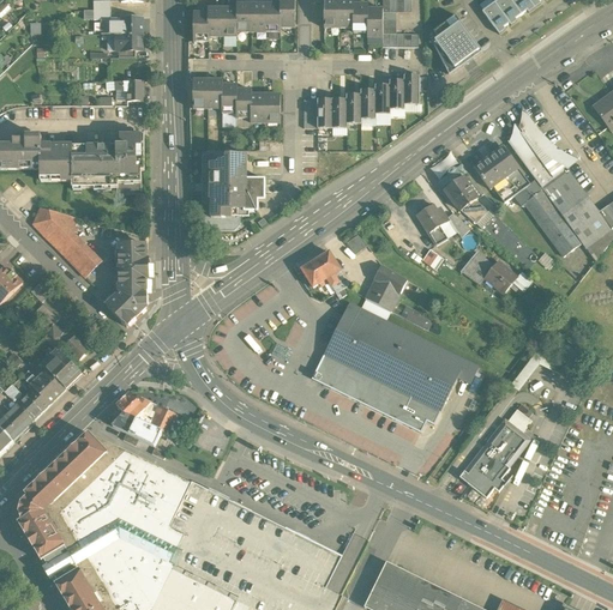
[(280,1),(280,25),(294,25),(294,0),(280,0),(280,1)]
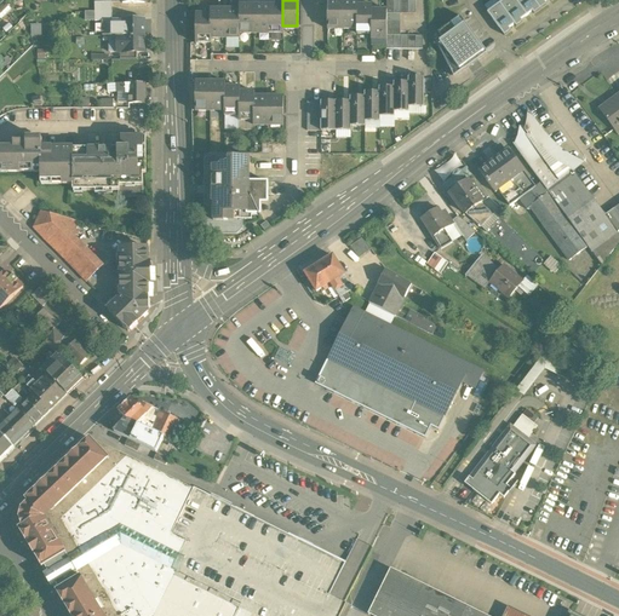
[(370,32),(371,7),(371,3),(356,3),(356,0),(326,0),(326,26),(355,27),(355,30),(370,32)]
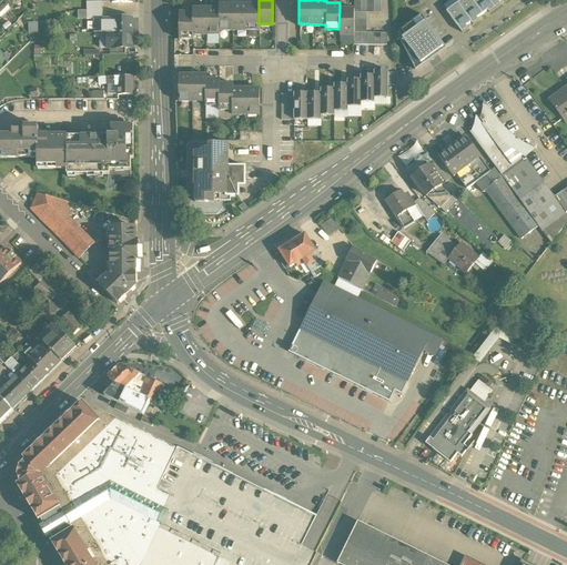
[(353,0),(353,7),(353,33),(353,42),(386,42),(386,30),(365,29),(365,9),(380,9),(380,0),(353,0)]
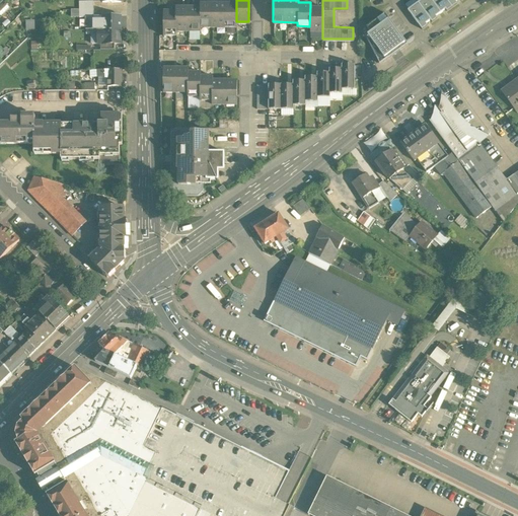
[(425,21),(429,18),(417,0),(407,7),(421,27),(427,23),(425,21)]
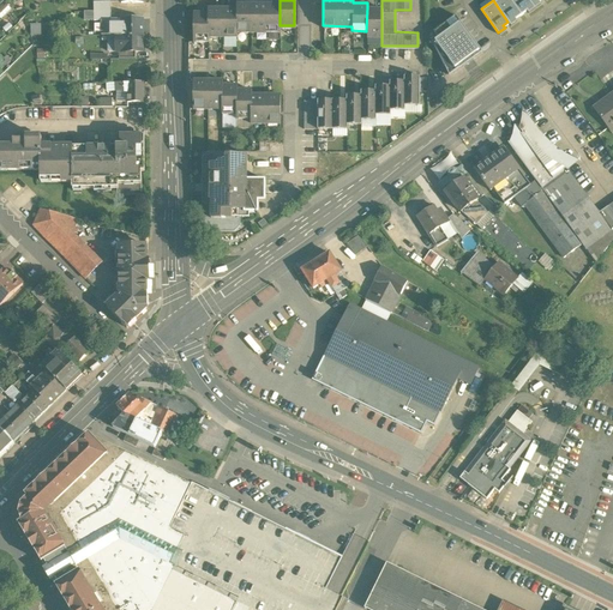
[(515,17),(521,13),(511,0),(493,0),(508,22),(510,24),(517,19),(515,17)]
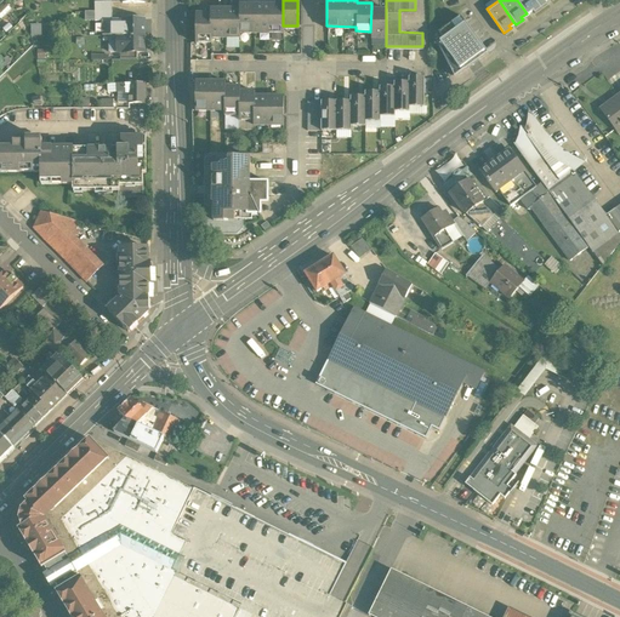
[(534,11),(540,6),(535,0),(517,0),(527,13),(533,9),(534,11)]
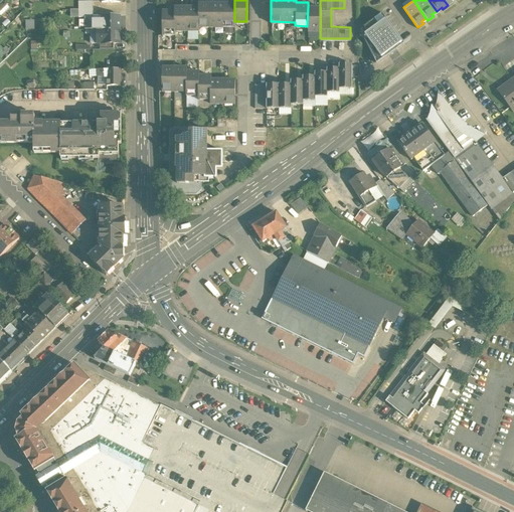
[(234,21),(234,1),(198,2),(198,5),(198,25),(234,25),(234,21)]
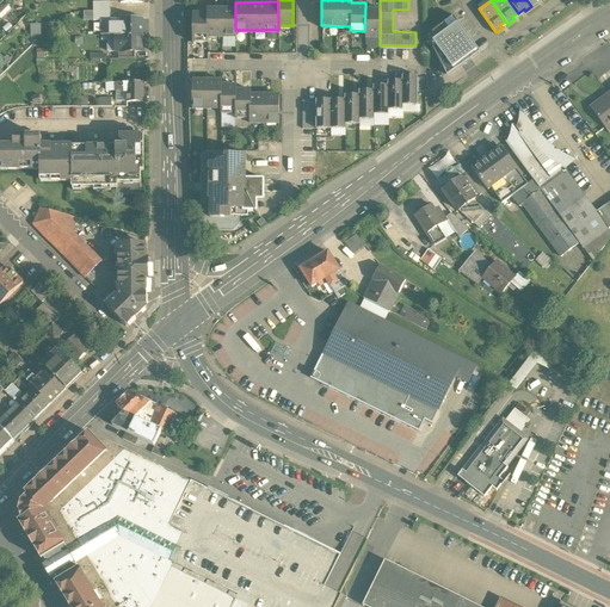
[(235,30),(235,6),(205,6),(205,11),(191,11),(191,39),(207,39),(207,35),(235,35),(235,30)]
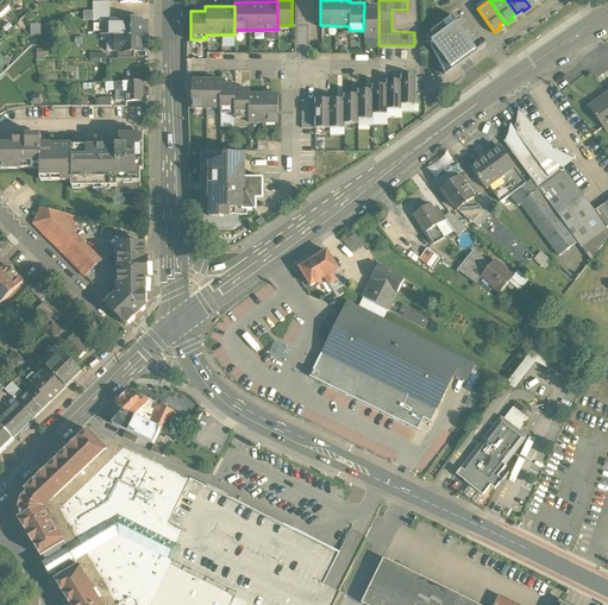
[(364,7),(363,31),(363,36),(378,36),(378,7),(364,7)]
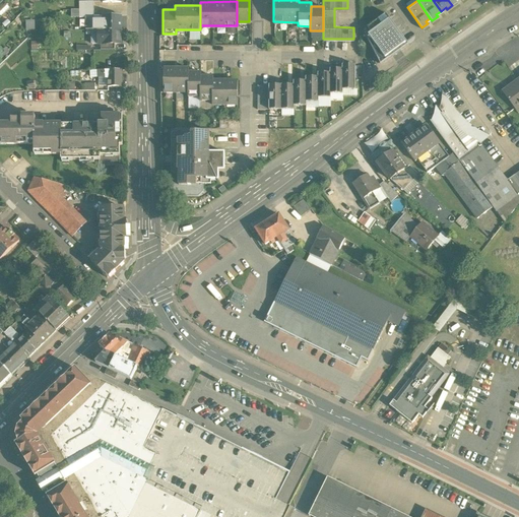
[(92,7),(78,7),(78,14),(78,15),(85,15),(92,14),(92,7)]
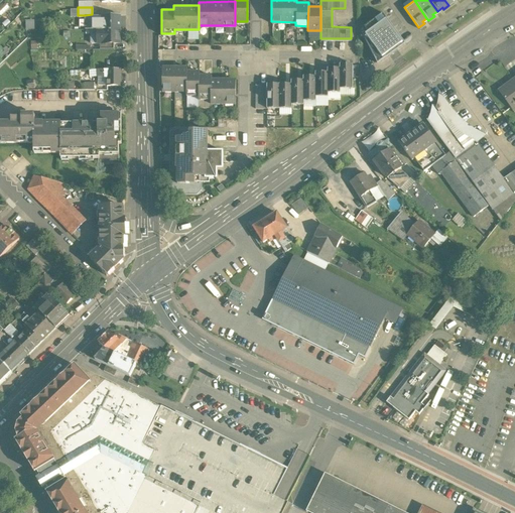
[(376,62),(403,41),(382,11),(359,27),(376,62)]
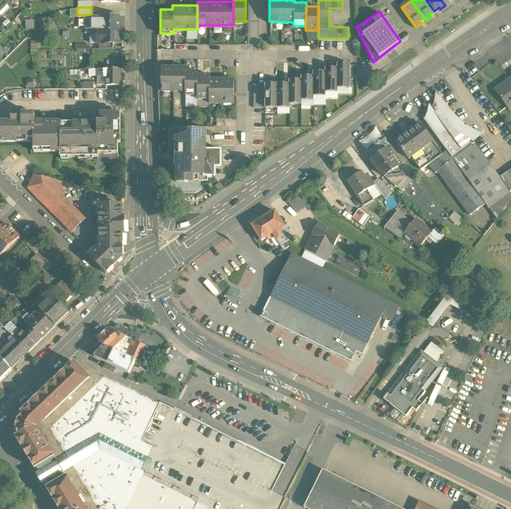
[(100,18),(91,18),(91,14),(84,15),(84,27),(96,27),(118,27),(118,13),(100,13),(100,18)]
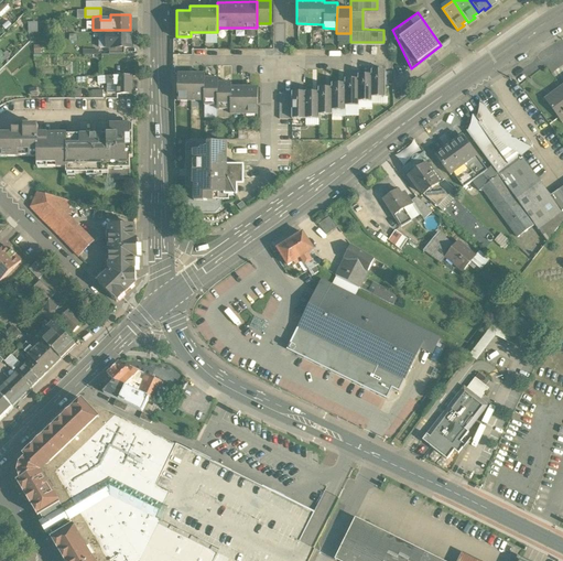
[(130,30),(106,30),(106,45),(108,45),(123,44),(131,44),(130,30)]
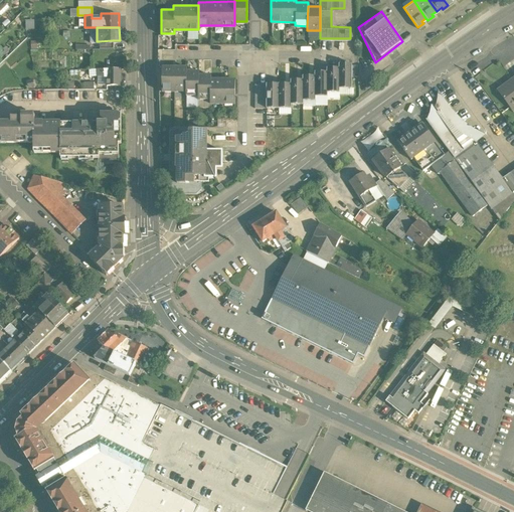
[(338,66),(338,87),(351,86),(351,74),(350,63),(350,62),(338,62),(338,66)]
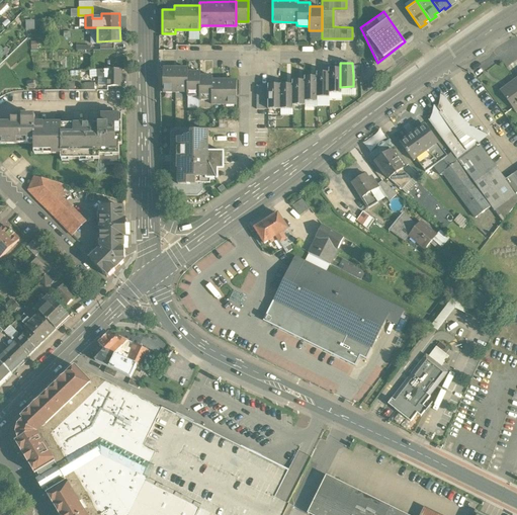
[(198,94),(198,74),(198,70),(187,70),(187,66),(162,66),(162,90),(186,90),(186,94),(198,94)]
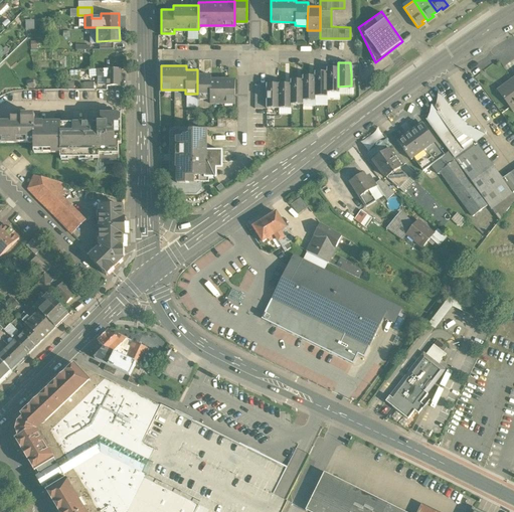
[(120,66),(96,67),(96,73),(104,73),(107,75),(106,83),(120,82),(120,66)]
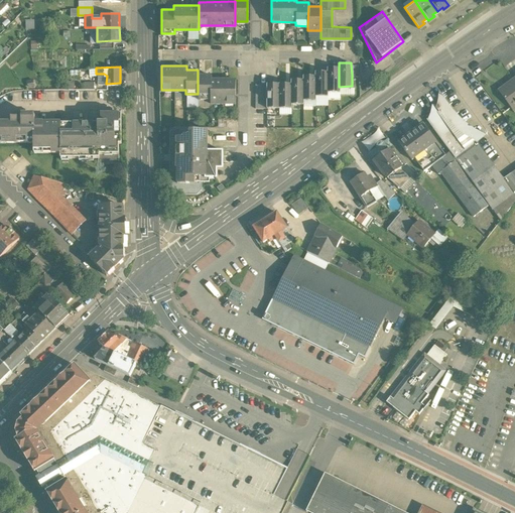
[(339,87),(339,67),(327,67),(327,71),(327,91),(339,90),(339,87)]
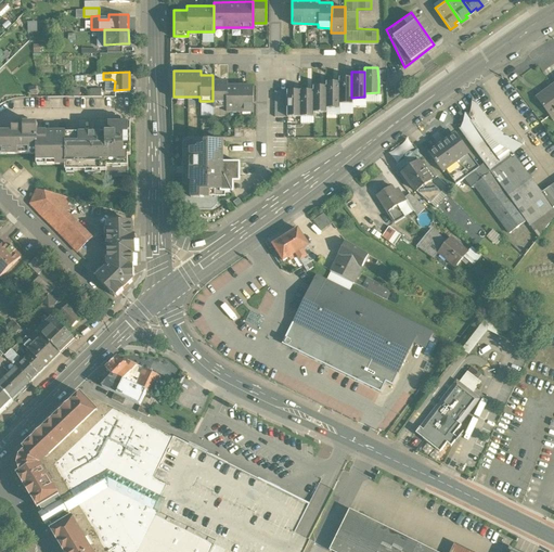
[(351,98),(351,76),(338,76),(338,80),(338,102),(351,101),(351,98)]
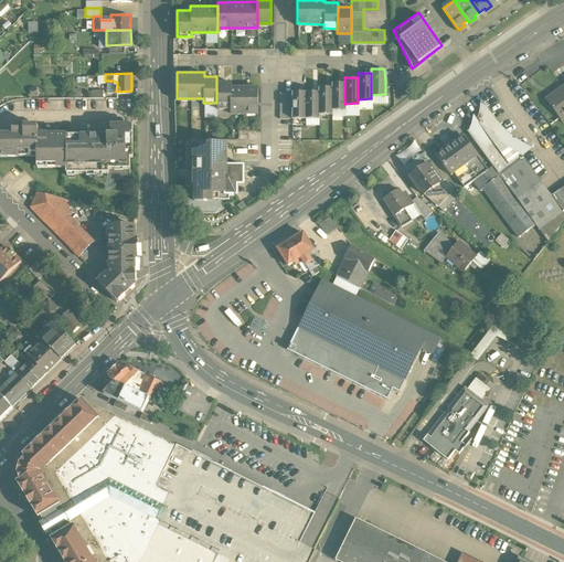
[(216,81),(216,103),(216,107),(230,107),(230,112),(257,112),(257,86),(231,85),(231,81),(216,81)]
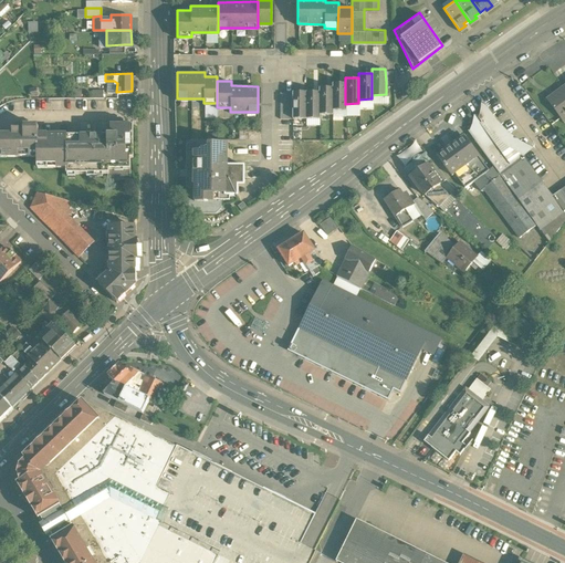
[(345,104),(345,82),(332,82),(332,86),(332,108),(345,107),(345,104)]
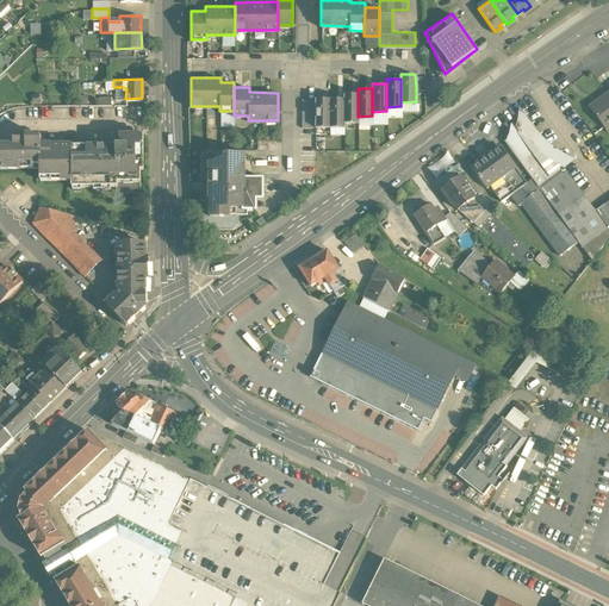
[(608,88),(589,104),(603,124),(608,119),(608,88)]
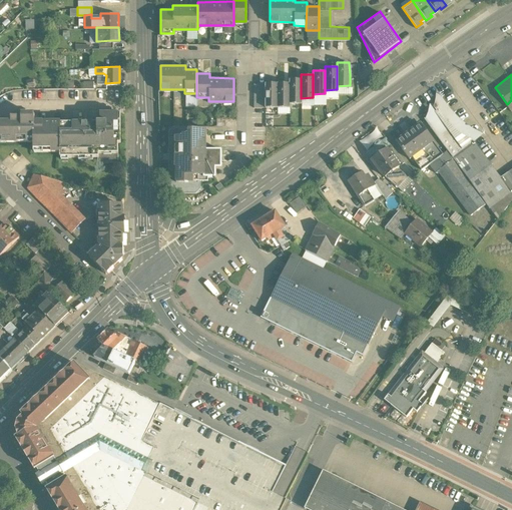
[(301,98),(301,78),(289,78),(289,81),(289,101),(301,101),(301,98)]
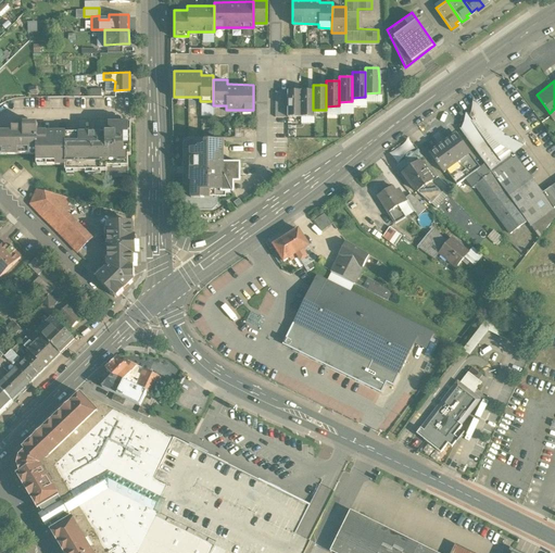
[(287,88),(274,88),(274,114),(287,114),(287,88)]
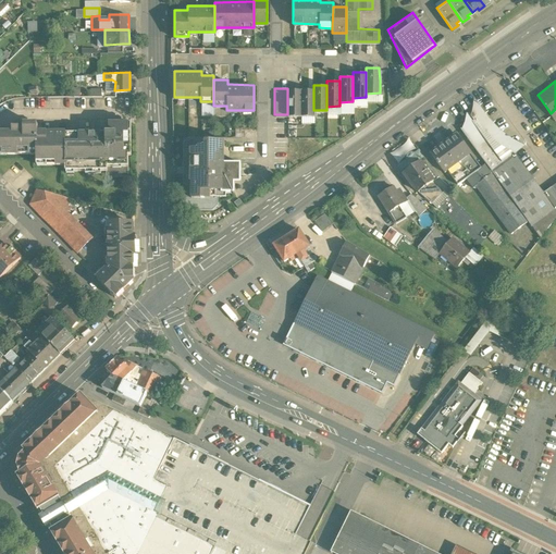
[(300,114),(300,88),(287,88),(287,114),(300,114)]
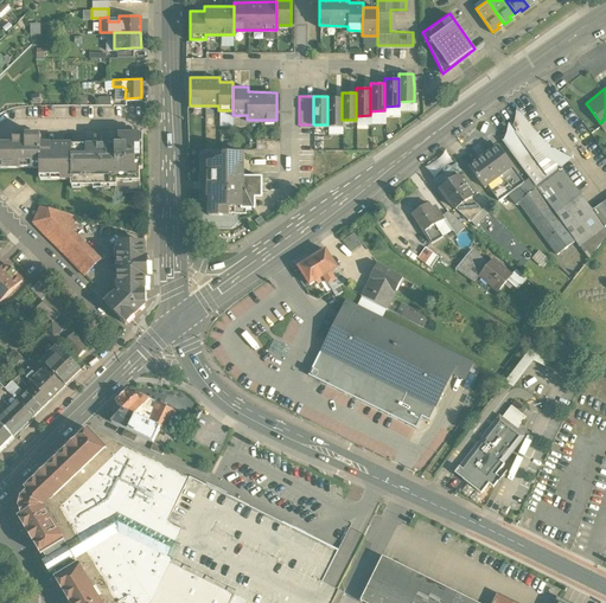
[(342,120),(342,96),(327,96),(327,124),(342,124),(342,120)]
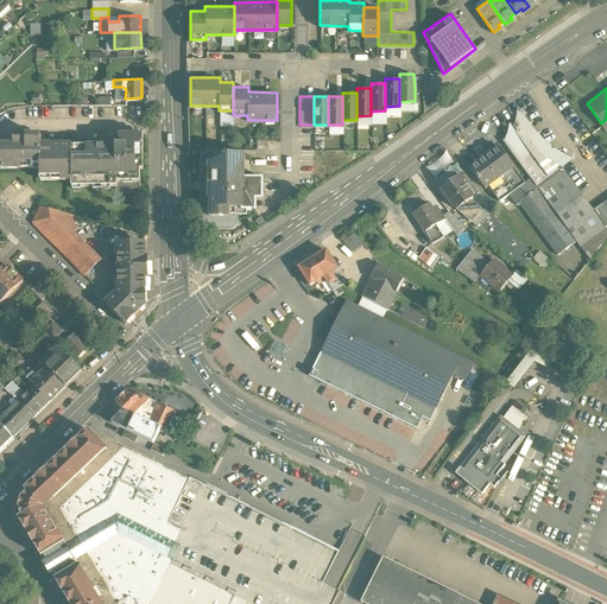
[(528,121),(503,139),(503,138),(501,138),(529,176),(536,184),(561,165),(528,121)]
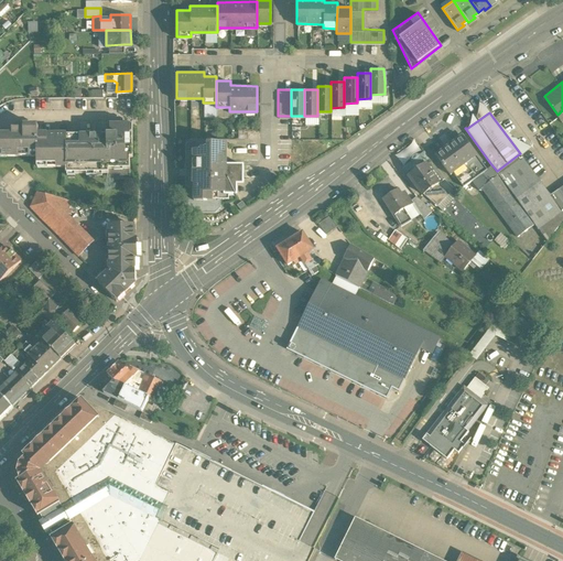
[(65,132),(38,132),(38,123),(31,123),(31,119),(23,119),(23,127),(11,127),(11,132),(0,131),(0,153),(36,153),(36,165),(65,164),(65,132)]
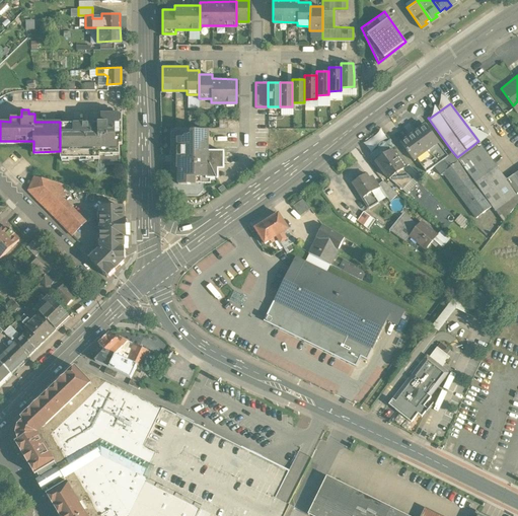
[(100,122),(60,122),(60,151),(60,157),(97,157),(97,162),(119,162),(119,143),(121,143),(121,111),(100,111),(100,122)]
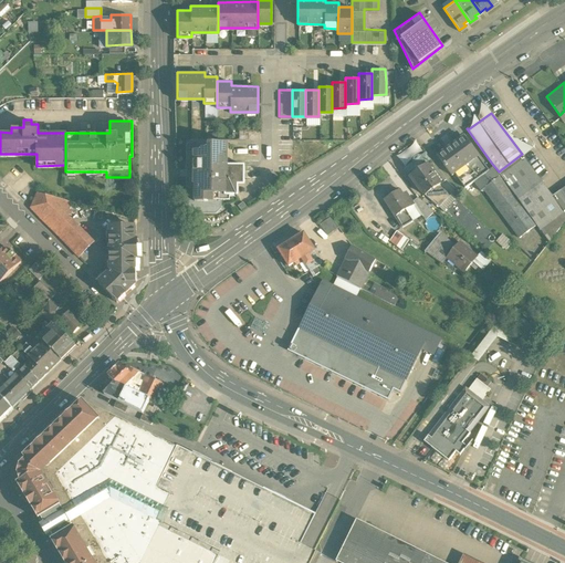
[(462,134),(436,153),(451,173),(453,171),(477,154),(462,134)]
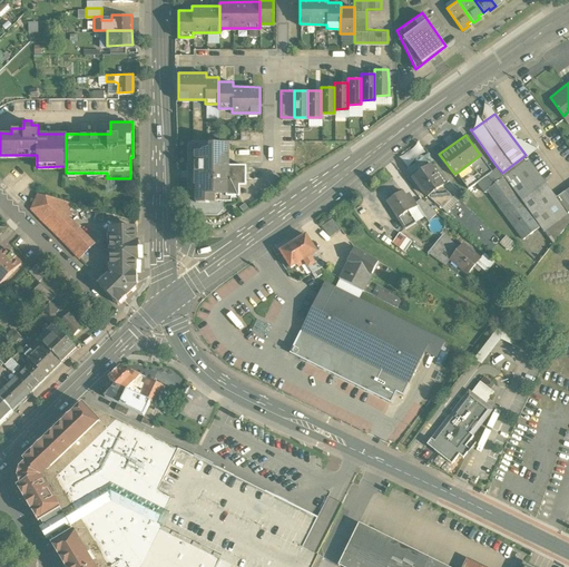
[(228,143),(208,143),(207,142),(193,142),(189,145),(189,207),(193,211),(216,211),(219,207),(219,193),(225,193),(225,195),(238,196),(239,185),(245,185),(245,165),(228,165),(228,143)]
